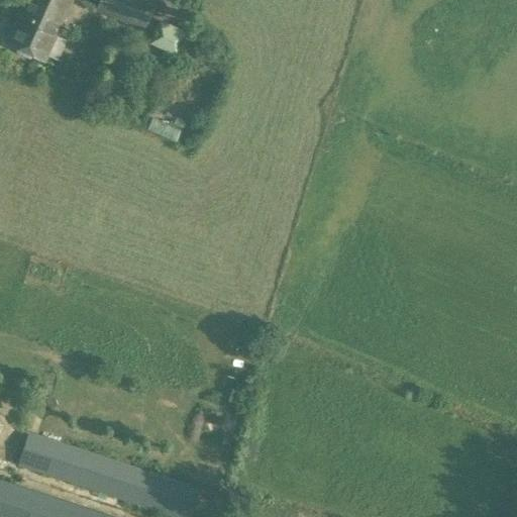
[(43,61),(71,0),(23,0),(5,43),(43,61)]
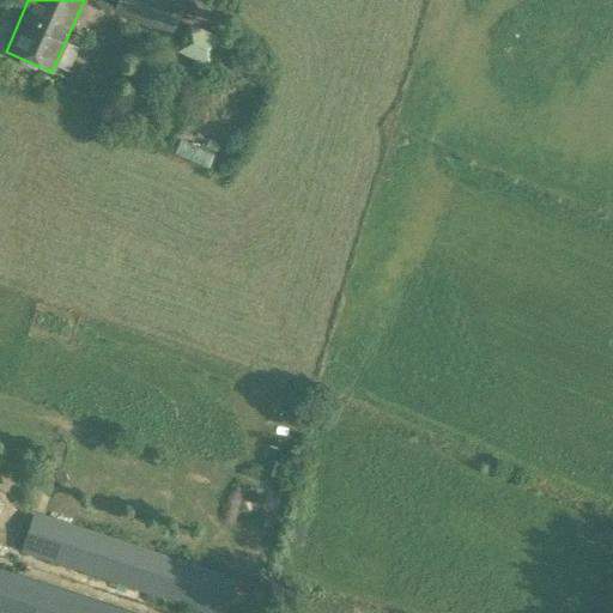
[(116,0),(113,10),(169,37),(187,0),(116,0)]
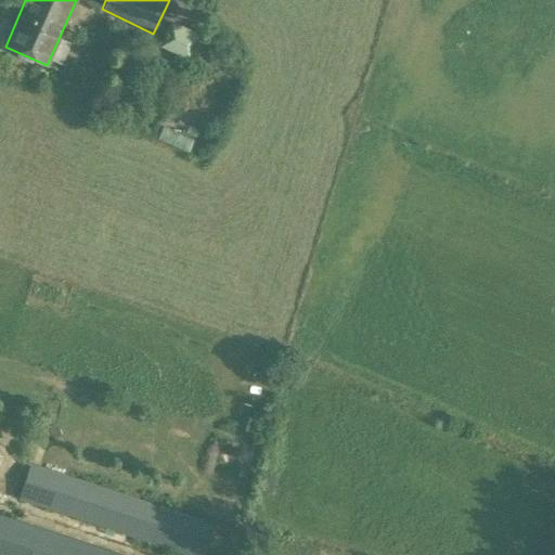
[(188,150),(192,138),(164,126),(158,138),(188,150)]
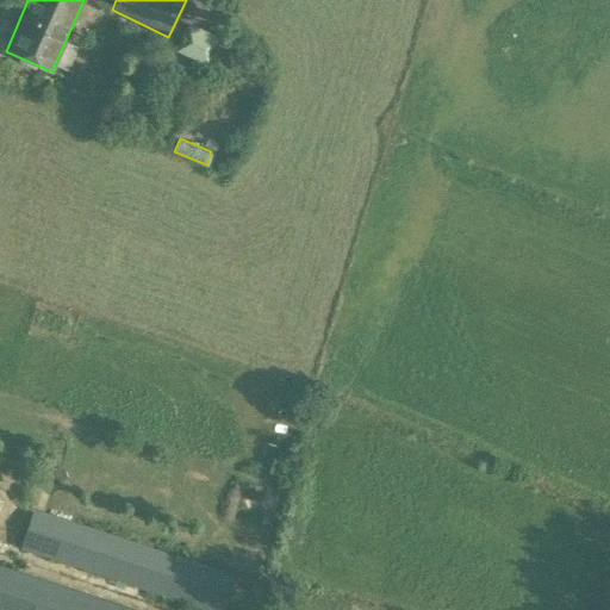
[(223,609),(235,576),(33,509),(19,549),(203,609),(223,609)]
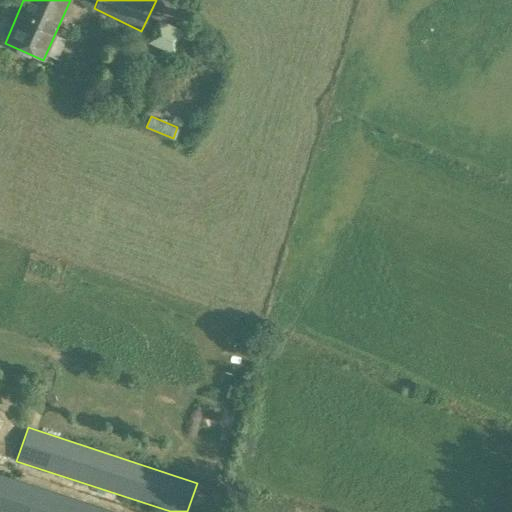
[(116,511),(0,475),(0,511),(116,511)]
